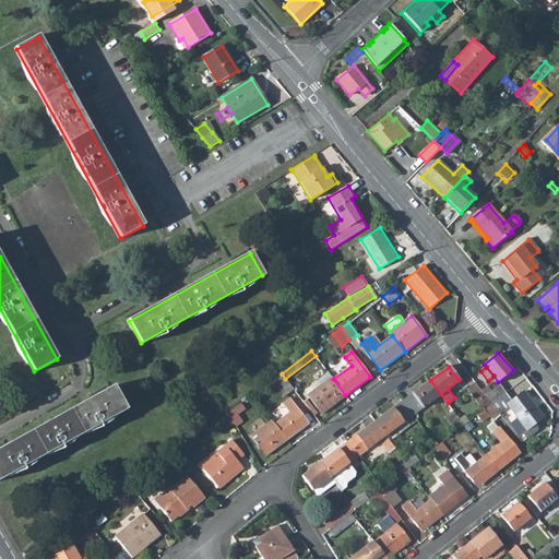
[(328,371),(304,390),(308,395),(332,377),(328,371)]
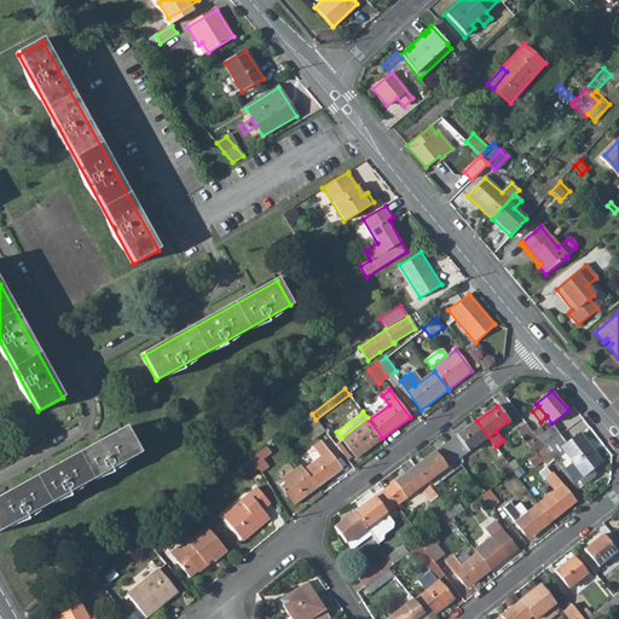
[(314,439),(325,432),(316,420),(312,414),(300,422),(314,439)]
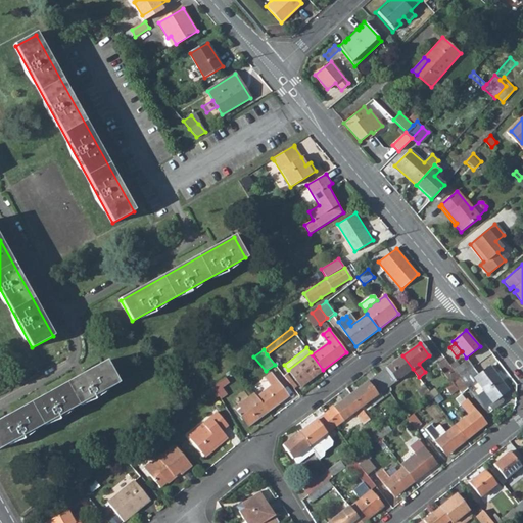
[(312,354),(311,352),(288,370),(300,387),(323,370),(312,354)]
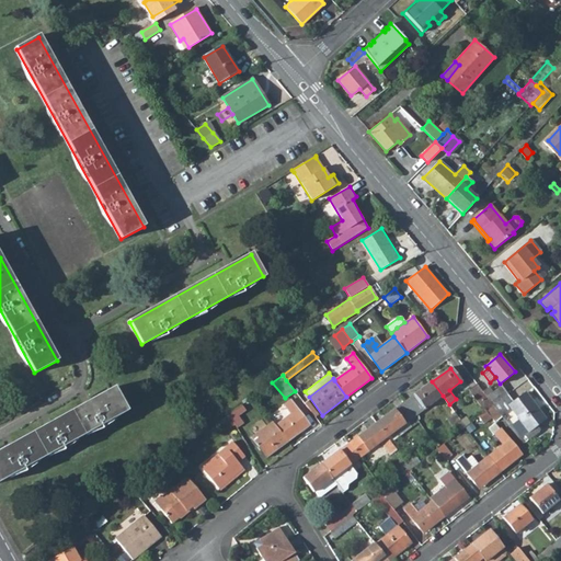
[(415,416),(443,396),(432,381),(404,401),(404,402),(405,402),(415,416)]
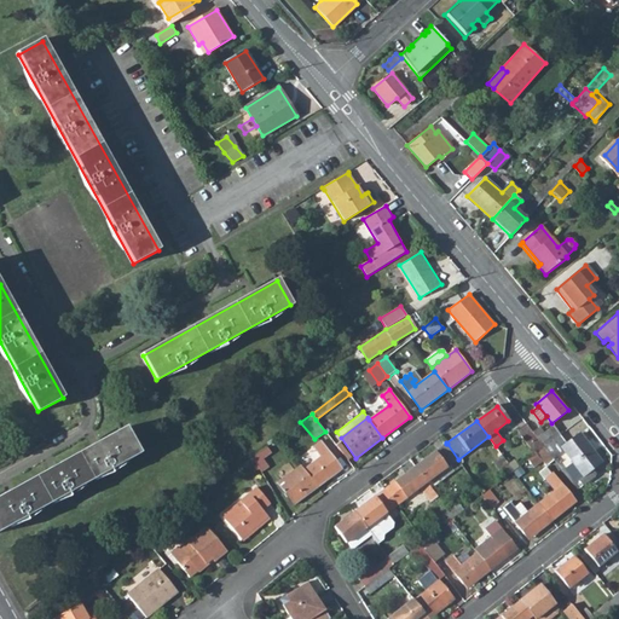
[(527,423),(518,429),(536,453),(545,446),(537,435),(527,423)]
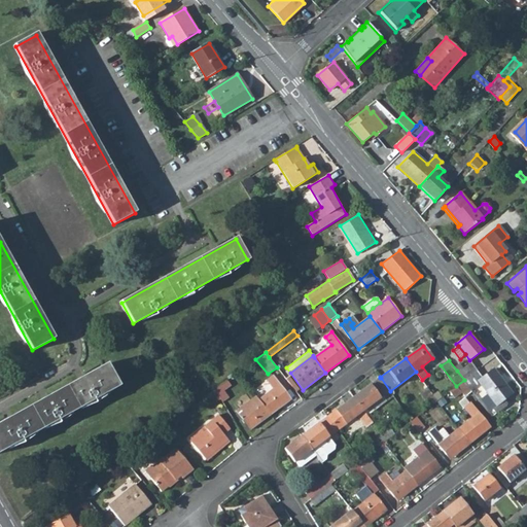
[(464,380),(478,370),(469,360),(457,371),(464,380)]
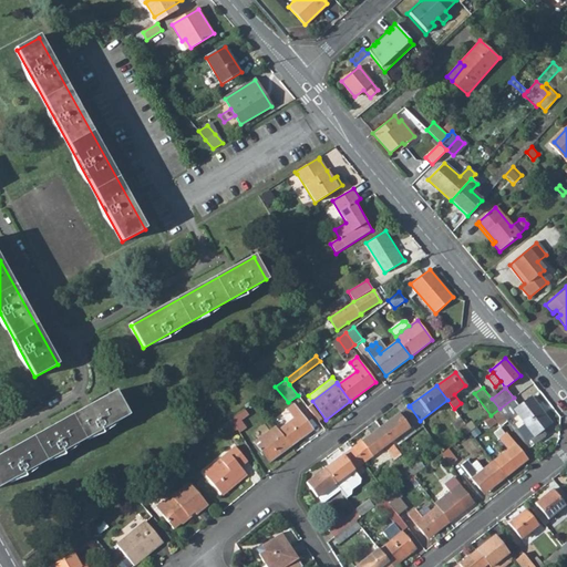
[(0,485),(127,414),(115,392),(0,456),(0,485)]
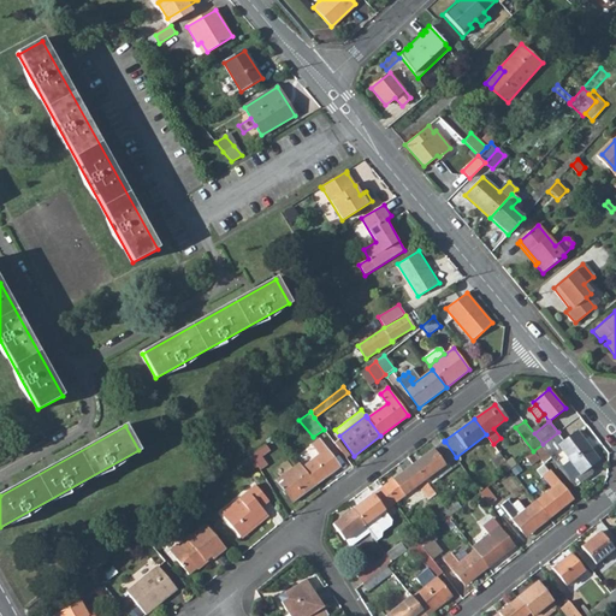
[(551,455),(561,446),(572,460),(580,472),(575,477),(580,483),(592,474),(588,468),(599,460),(578,431),(564,440),(558,432),(543,444),(551,455)]
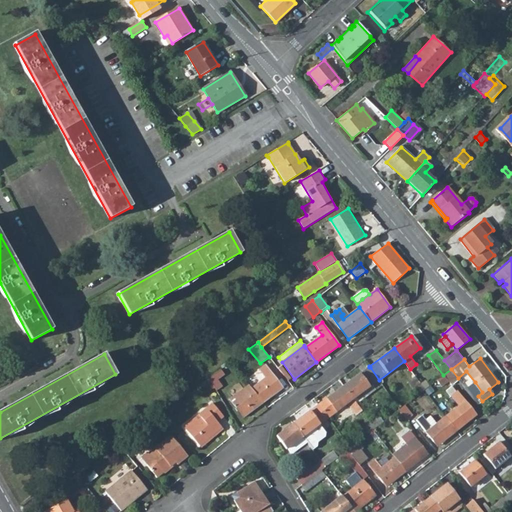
[(416,364),(410,369),(412,372),(420,366),(418,363),(416,364)]
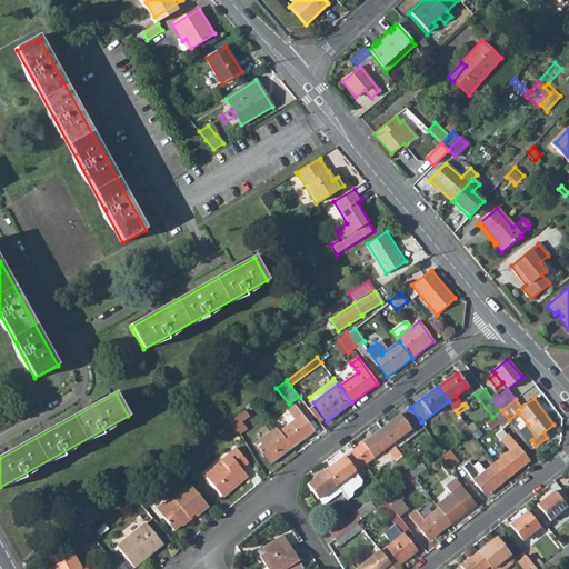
[(288,411),(295,420),(279,431),(292,448),(305,439),(302,437),(312,429),(295,406),(288,411)]
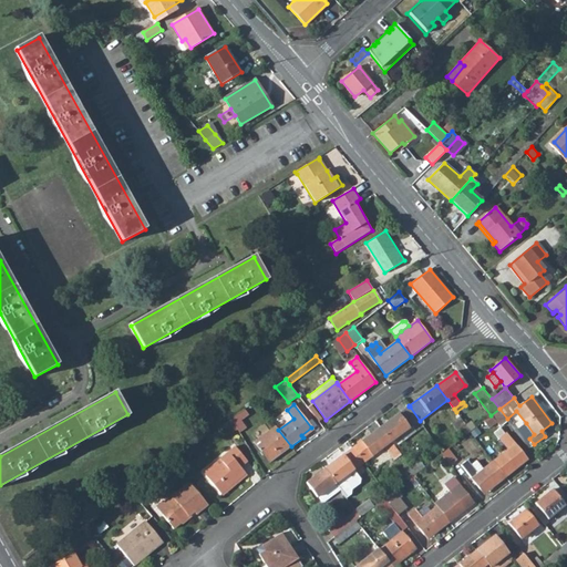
[(410,406),(409,406),(381,428),(392,442),(412,426),(420,421),(410,406)]
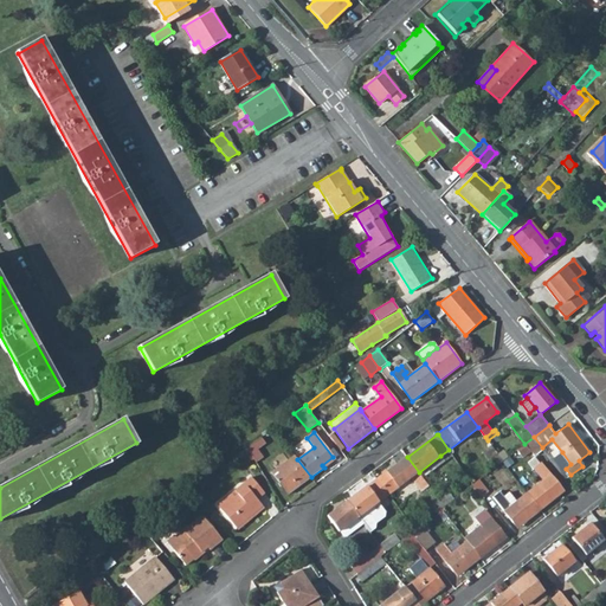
[(542,449),(542,447),(534,437),(524,444),(517,450),(523,457),(532,450),(535,456),(542,449)]
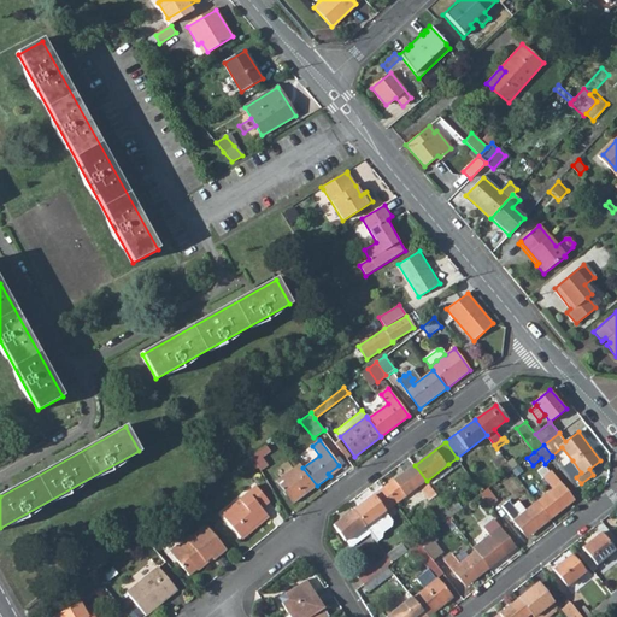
[(251,457),(260,471),(268,465),(263,458),(271,452),(266,446),(251,457)]
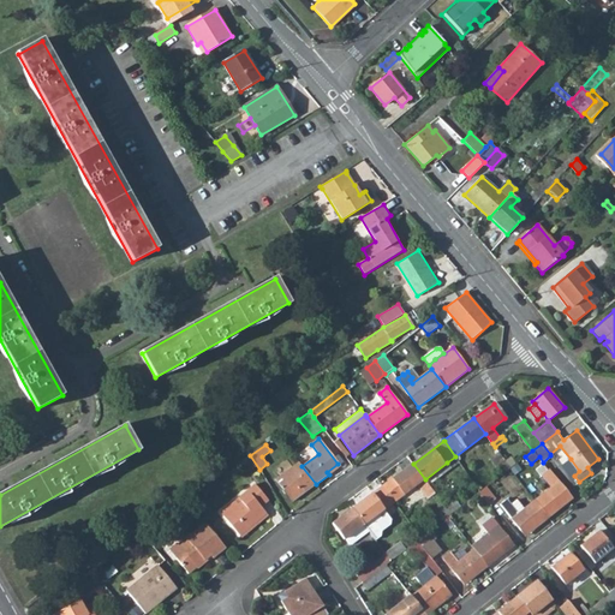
[(511,469),(512,467),(500,452),(490,459),(502,475),(511,469)]
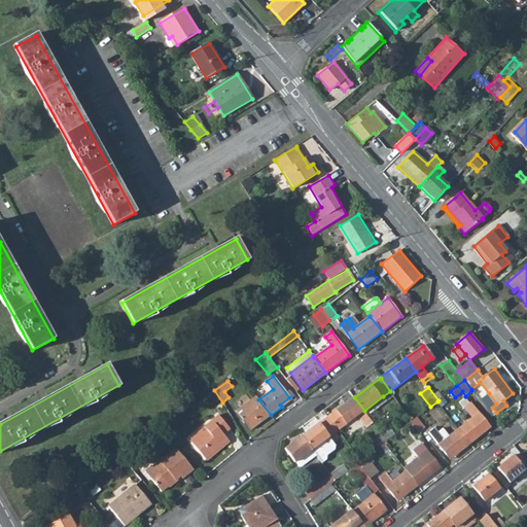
[(492,408),(496,403),(489,393),(484,396),(485,398),(488,402),(492,408)]
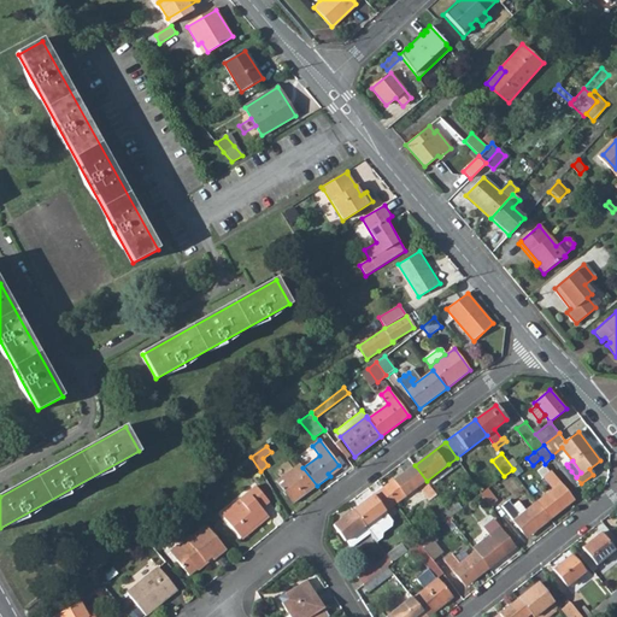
[(276,482),(293,504),(317,486),(303,468),(300,464),(276,482)]
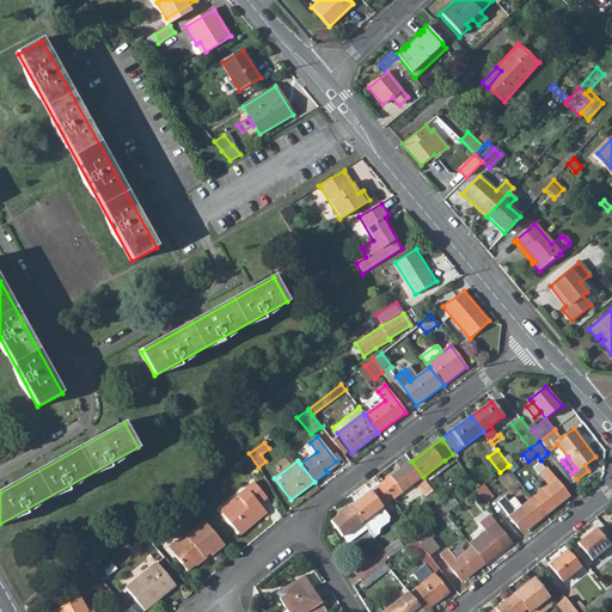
[(427,482),(450,465),(445,460),(423,477),(427,482)]
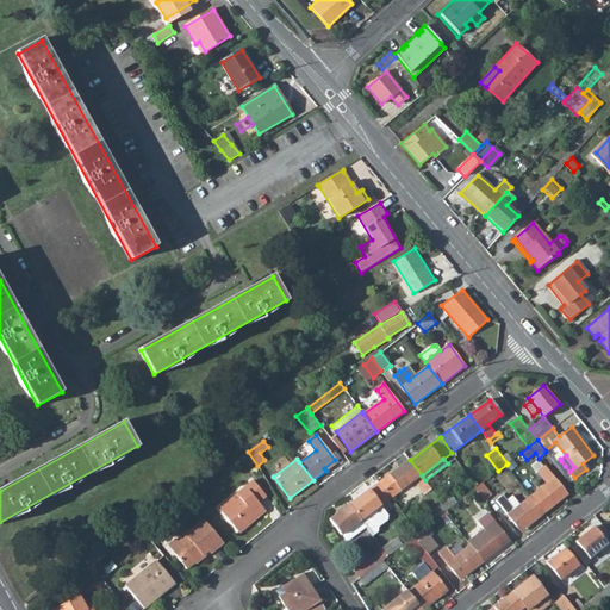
[(327,471),(337,462),(335,460),(324,468),(327,471)]
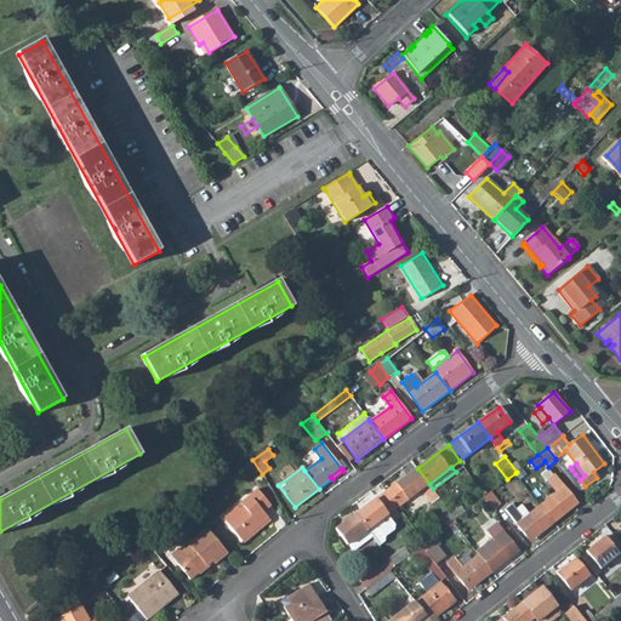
[(398,506),(422,489),(432,502),(439,496),(433,489),(429,484),(417,468),(387,491),(398,506)]
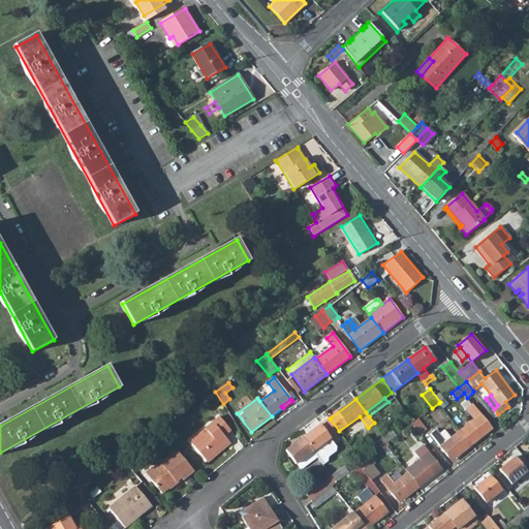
[(463,405),(474,419),(461,430),(472,445),(483,437),(480,434),(490,427),(469,400),(463,405)]
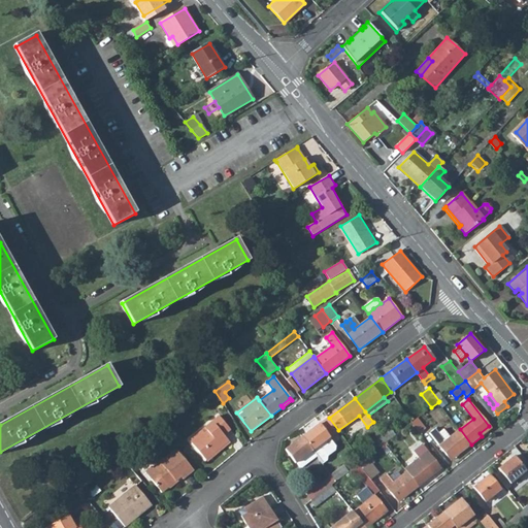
[(229,429),(220,417),(204,428),(207,431),(192,443),(205,461),(229,441),(223,433),(229,429)]
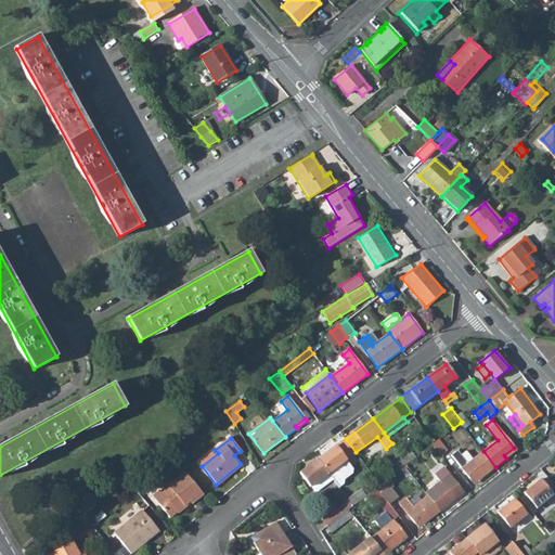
[(334,479),(336,477),(332,472),(357,453),(356,452),(346,439),(319,459),(319,460),(330,474),(334,479)]
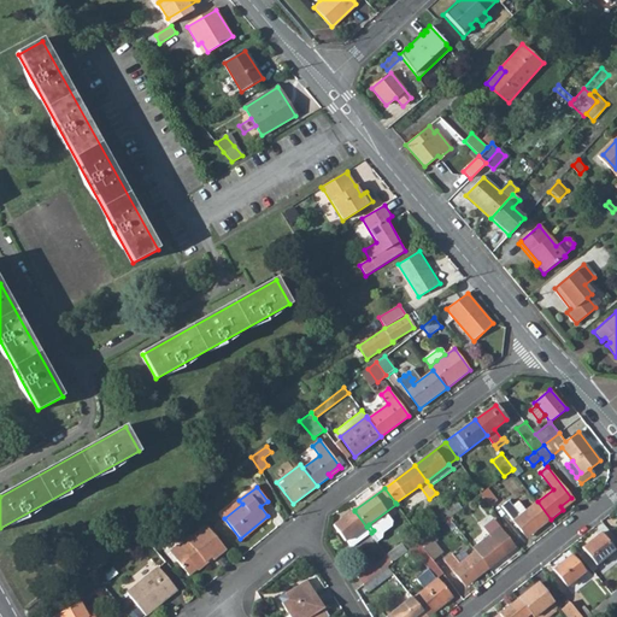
[(481,494),(491,506),(498,500),(488,488),(483,493),(481,494)]
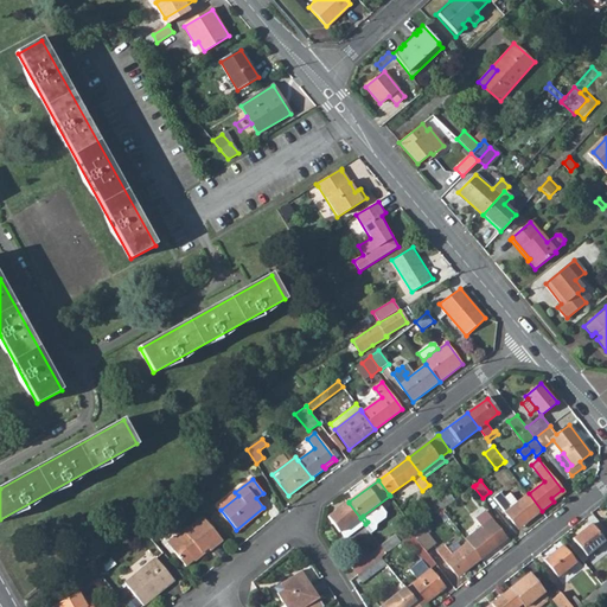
[(562,490),(551,498),(554,502),(564,492),(562,490)]
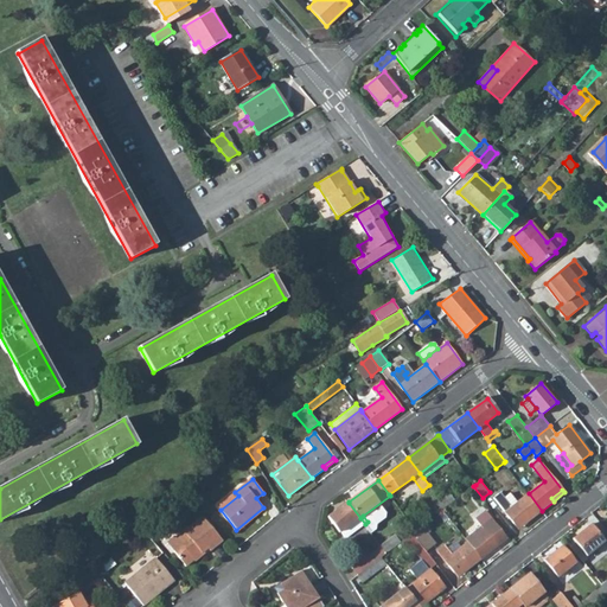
[(500,491),(493,497),(517,526),(528,518),(530,521),(542,511),(529,493),(518,502),(511,492),(505,497),(500,491)]
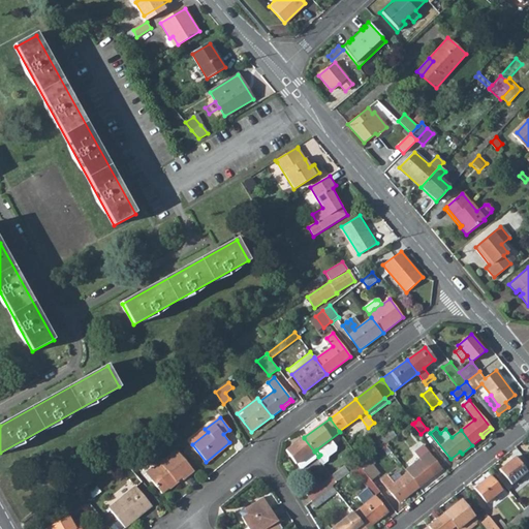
[(389,442),(396,436),(392,430),(384,436),(389,442)]
